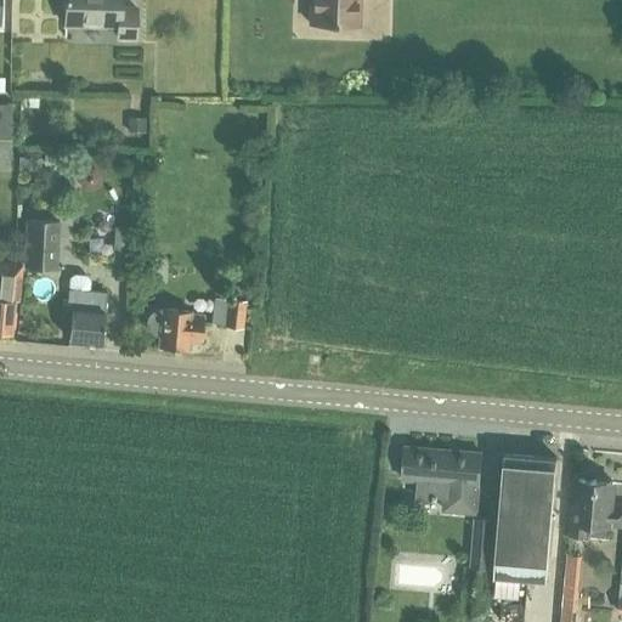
[(137,38),(139,6),(123,5),(122,0),(67,0),(68,26),(122,26),(122,37),(137,38)]
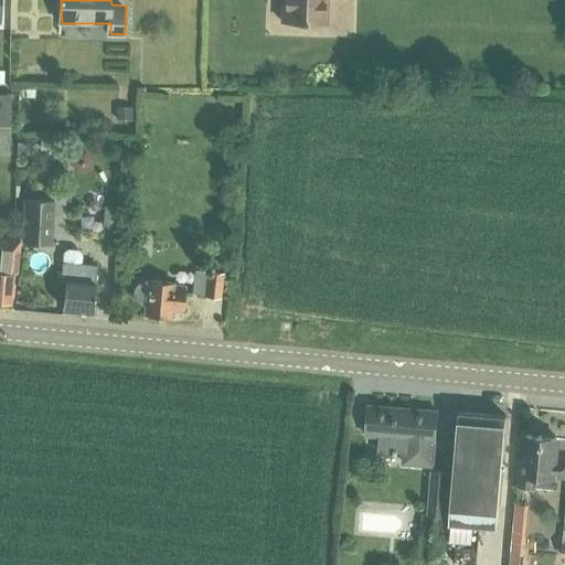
[(281,0),(281,21),(327,23),(327,0),(281,0)]
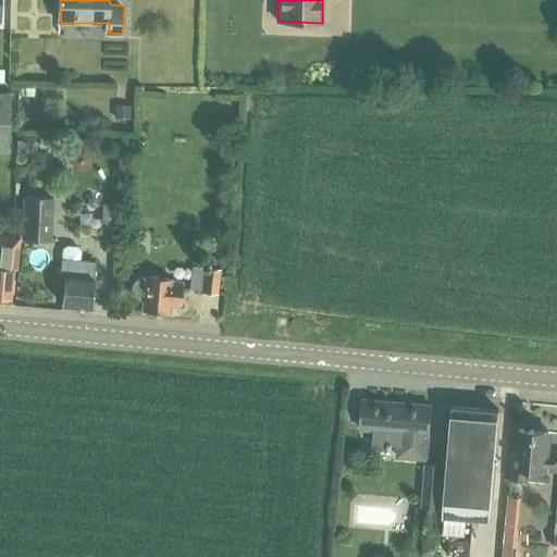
[(19,81),(19,95),(34,95),(34,82),(19,81)]
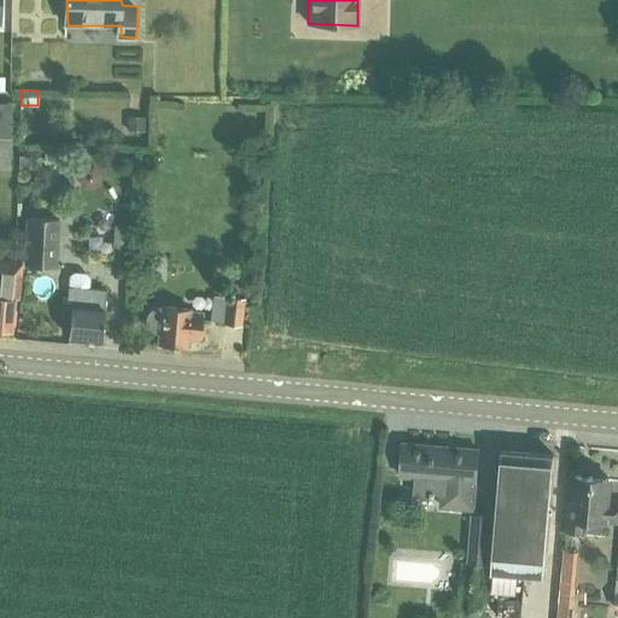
[(0,165),(11,165),(12,101),(0,100),(0,165)]
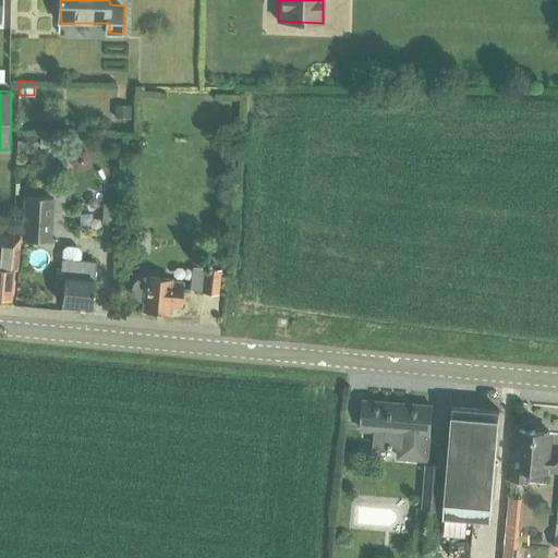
[(114,105),(114,118),(130,118),(130,105),(114,105)]
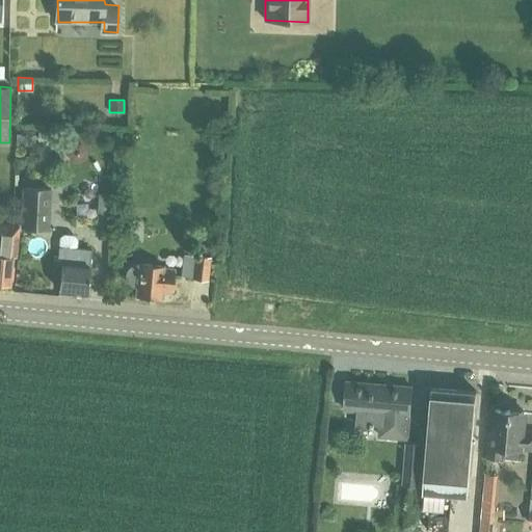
[(38,132),(37,139),(55,140),(56,133),(38,132)]
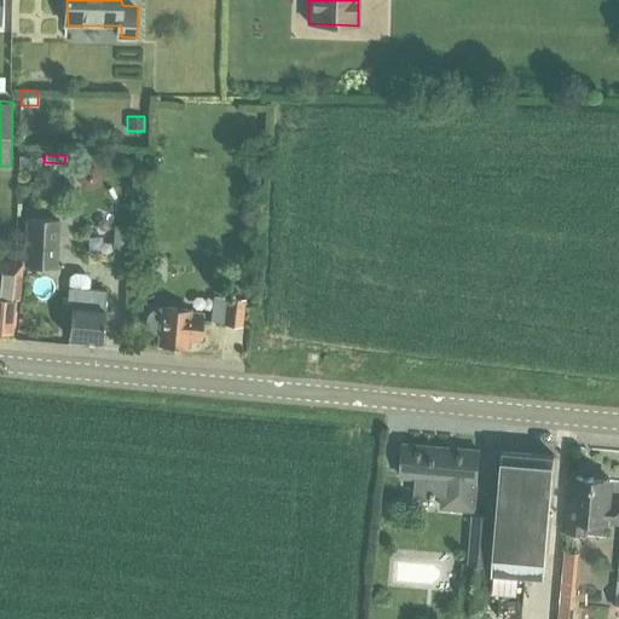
[(21,155),(19,168),(41,169),(41,156),(21,155)]
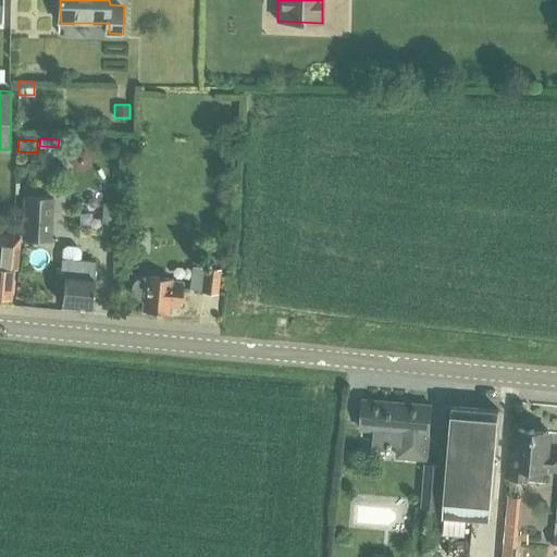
[(72,162),(76,169),(83,170),(88,165),(89,158),(86,152),(78,151),(73,156),(72,162)]
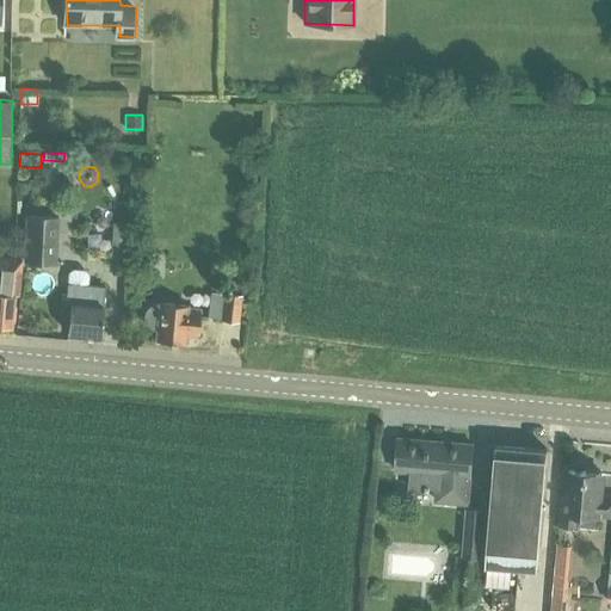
[(25,215),(22,258),(22,261),(56,263),(59,216),(25,215)]
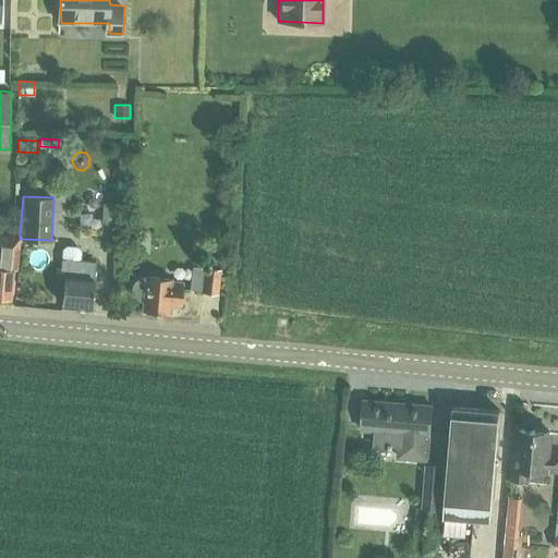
[(102,203),(101,229),(117,229),(118,204),(102,203)]
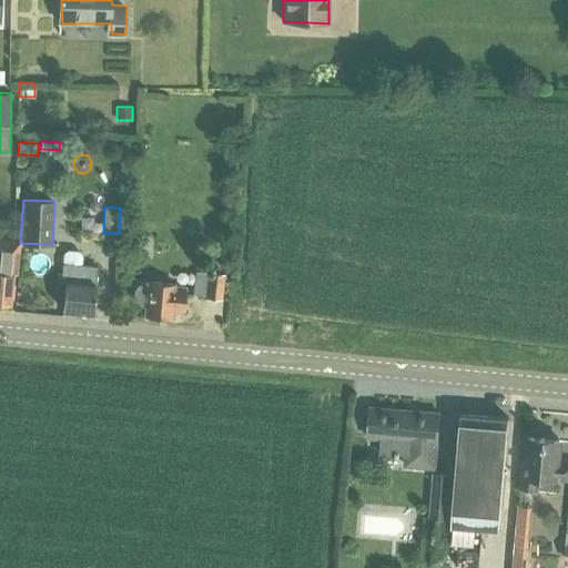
[(0,301),(10,303),(13,273),(18,274),(20,243),(20,240),(0,237),(0,301)]
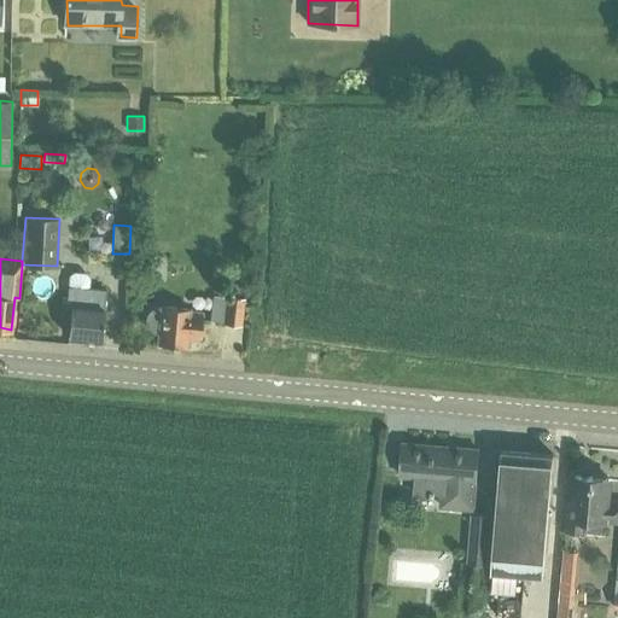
[(70,275),(66,307),(65,322),(70,322),(69,336),(101,339),(106,290),(91,289),(92,278),(87,273),(75,272),(70,275)]
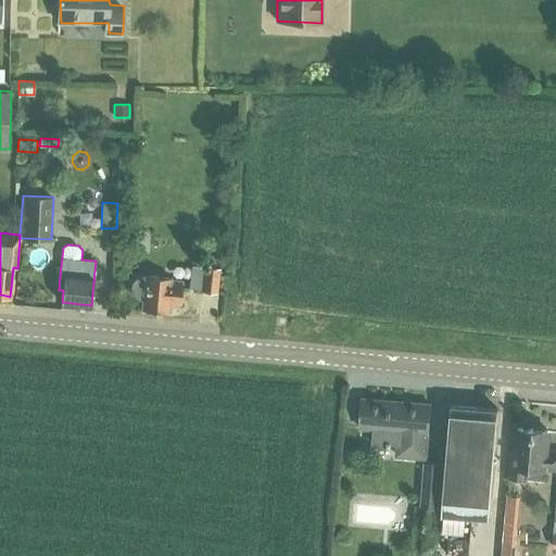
[(205,267),(202,291),(217,292),(219,269),(205,267)]
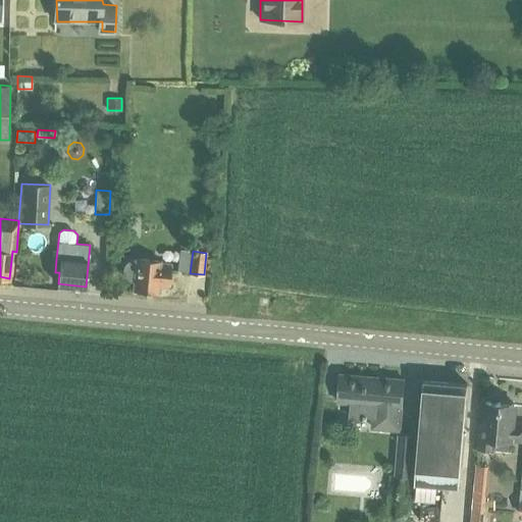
[(122,269),(122,270),(122,271),(122,272),(123,273),(123,274),(123,275),(124,276),(124,277),(125,278),(126,278),(126,279),(127,280),(128,280),(129,281),(131,281),(132,281),(133,281),(135,282),(134,292),(158,294),(158,286),(169,288),(171,265),(160,264),(161,261),(137,259),(135,259),(134,259),(133,259),(132,259),(131,259),(129,260),(128,260),(127,261),(126,261),(125,262),(125,263),(124,264),(123,265),(123,266),(122,267),(122,268),(122,269)]
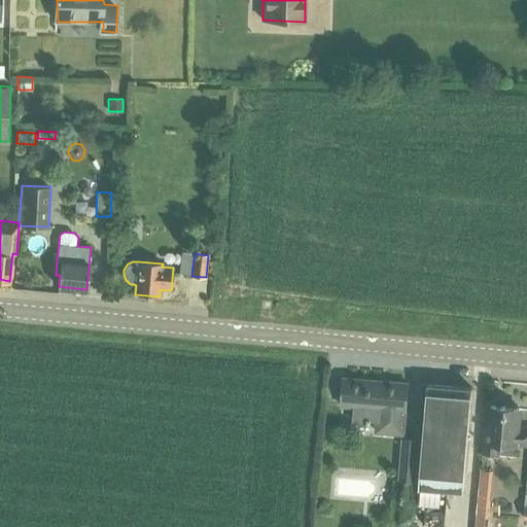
[(405,435),(409,384),(345,379),(343,407),(355,408),(354,422),(367,423),(367,420),(378,421),(377,433),(405,435)]
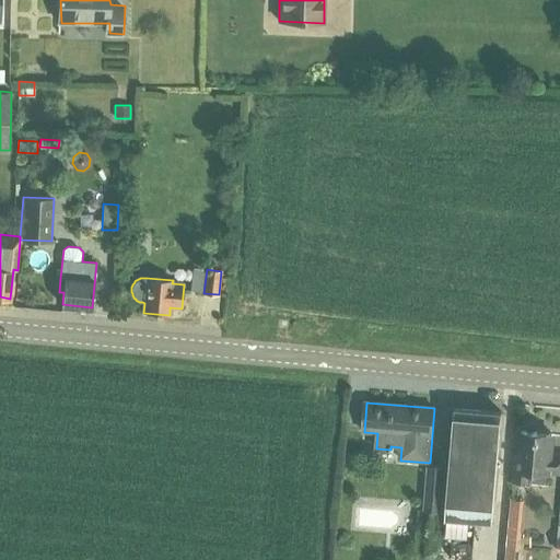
[(455,559),(473,559),(474,549),(477,522),(493,523),(502,413),(456,410),(445,547),(453,548),(452,559),(455,559)]
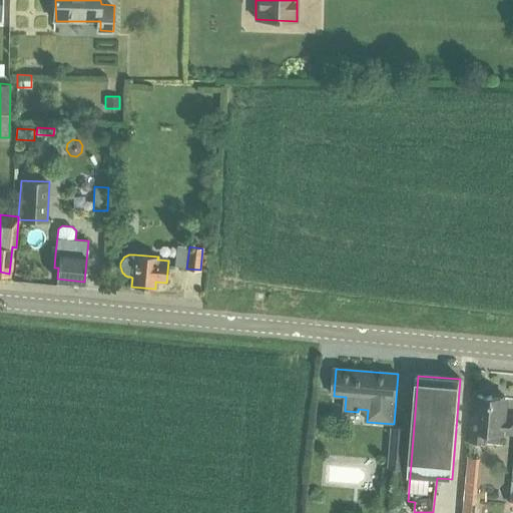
[(474,419),(472,441),(484,443),(485,431),(504,433),(512,433),(512,418),(505,418),(507,399),(480,396),(478,419),(474,419)]
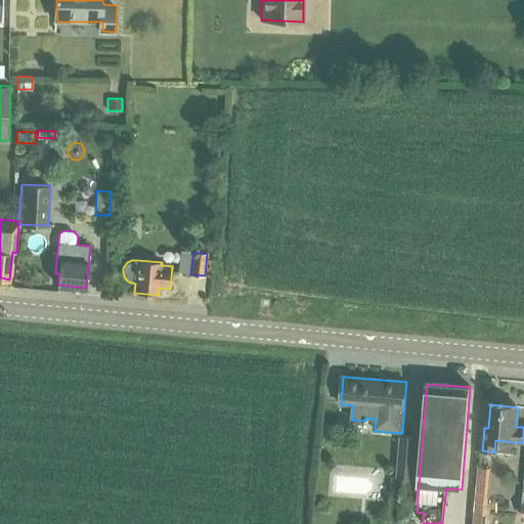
[(419,437),(400,435),(397,477),(392,476),(390,504),(412,506),(415,479),(419,437)]
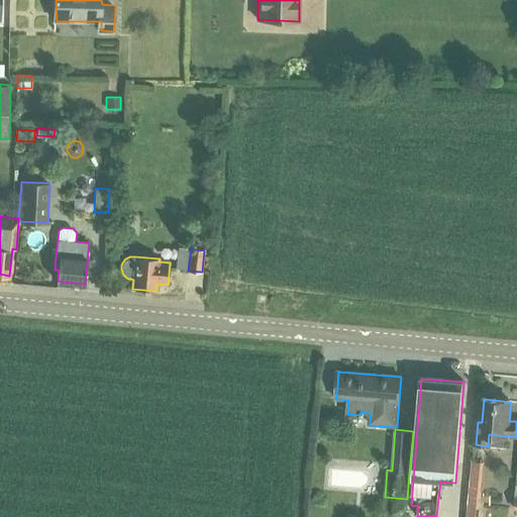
[(472,460),(467,516),(480,516),(485,462),(472,460)]
